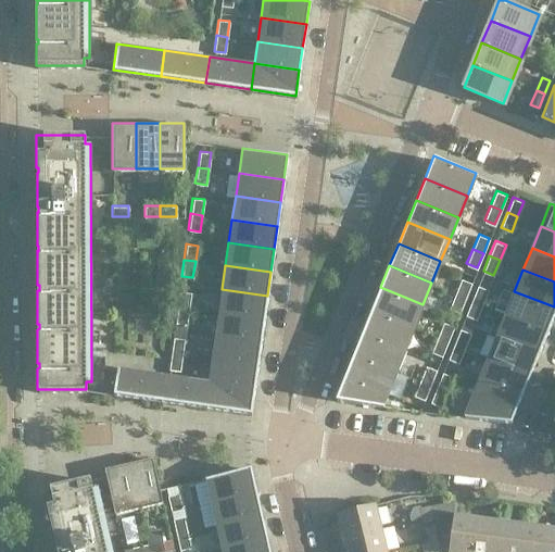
[(461,277),(455,292),(465,297),(471,281),(461,277)]
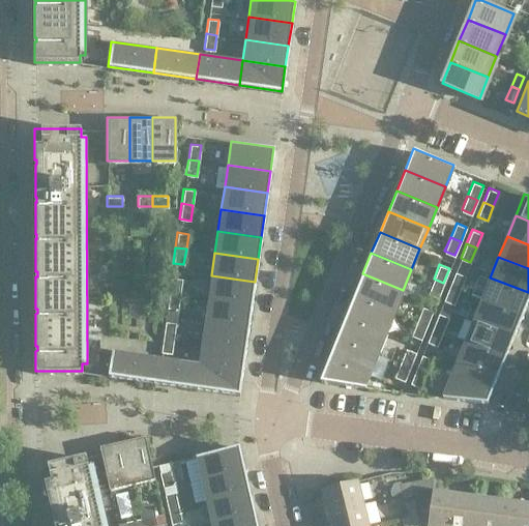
[(456,270),(449,285),(460,289),(465,274),(456,270)]
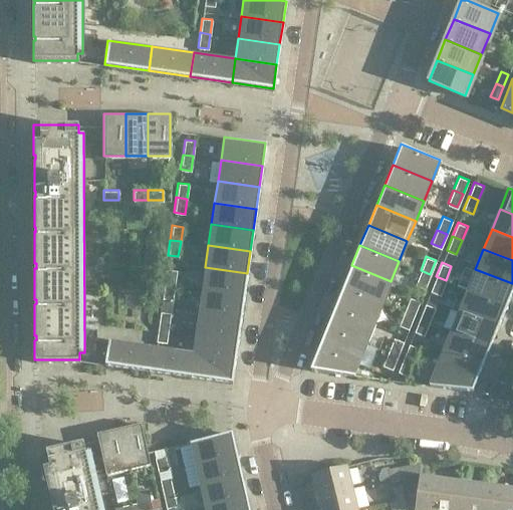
[(351,265),(343,285),(382,301),(391,281),(351,265)]
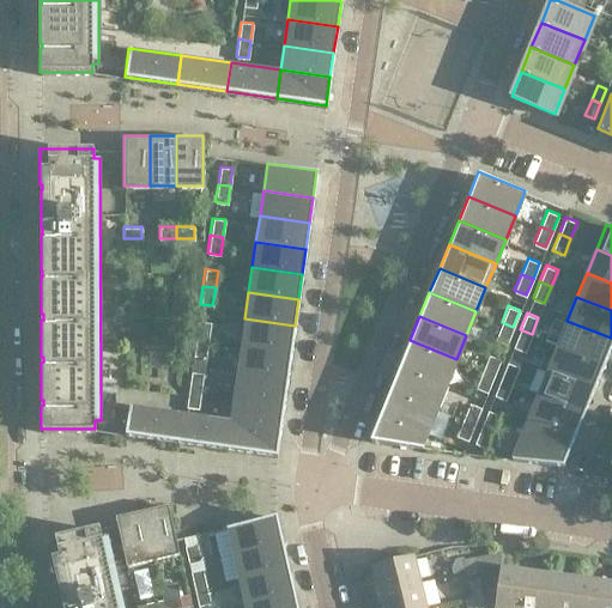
[(244,318),(241,344),(291,351),(295,326),(244,318)]
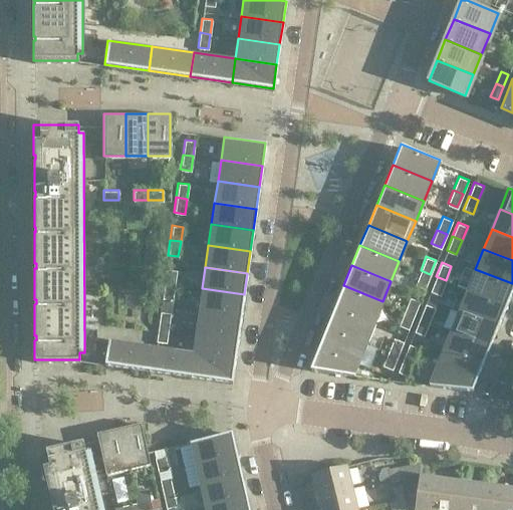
[(166,268),(164,283),(174,284),(176,270),(166,268)]
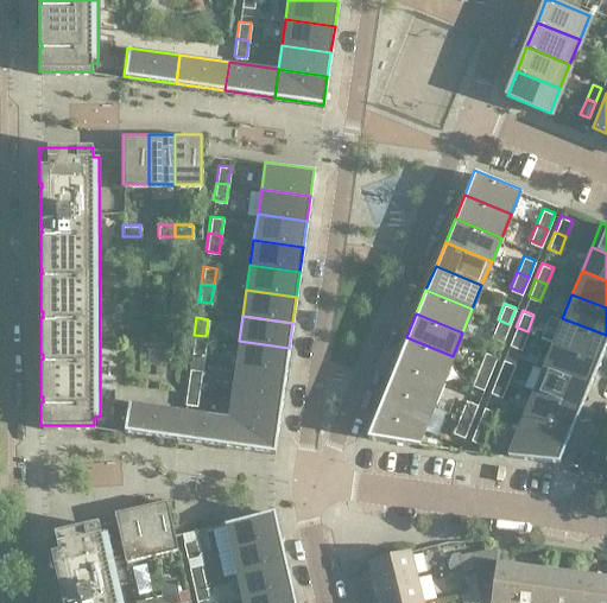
[(606,335),(562,318),(552,342),(599,360),(606,340),(606,335)]
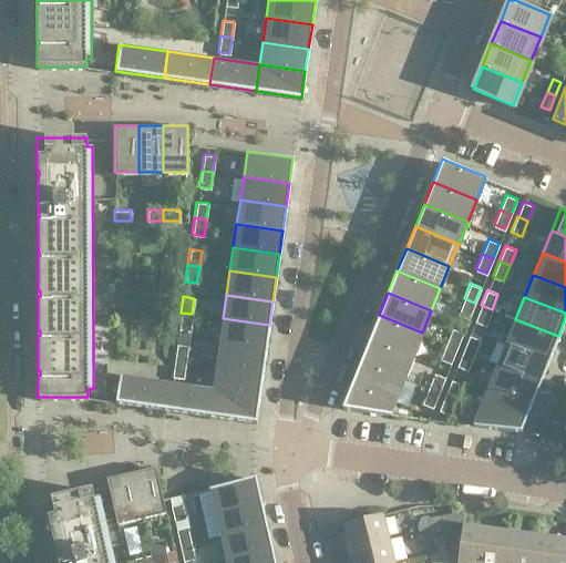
[(474,303),(464,298),(458,314),(469,317),(474,303)]
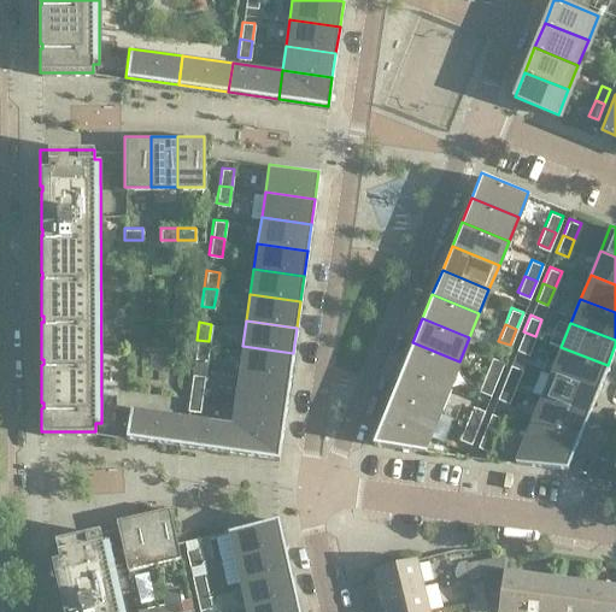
[(523,331),(516,348),(528,353),(535,336),(523,331)]
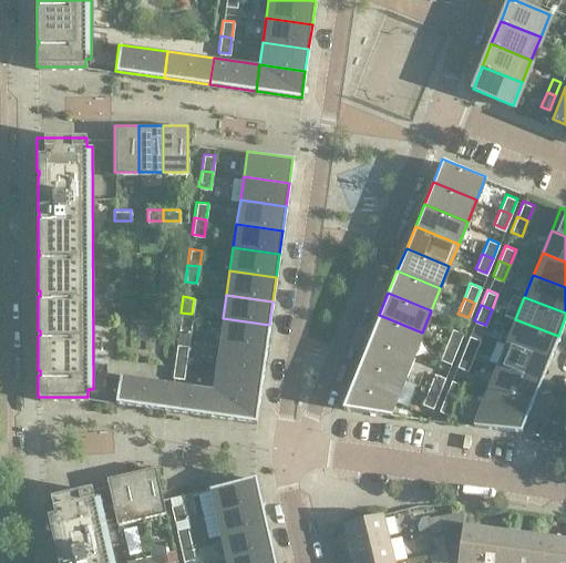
[(181,313),(178,328),(189,330),(192,314),(181,313)]
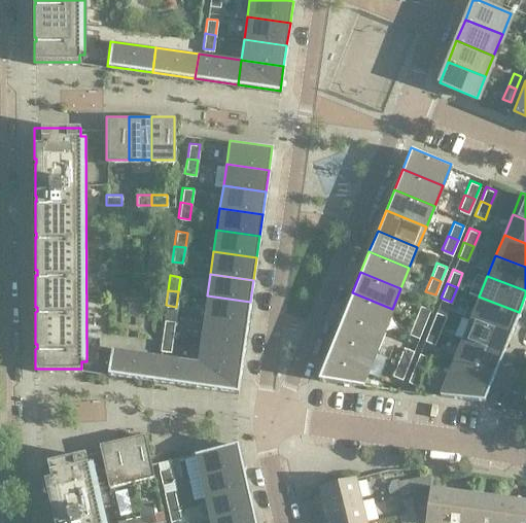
[(352,292),(344,313),(384,329),(392,309),(352,292)]
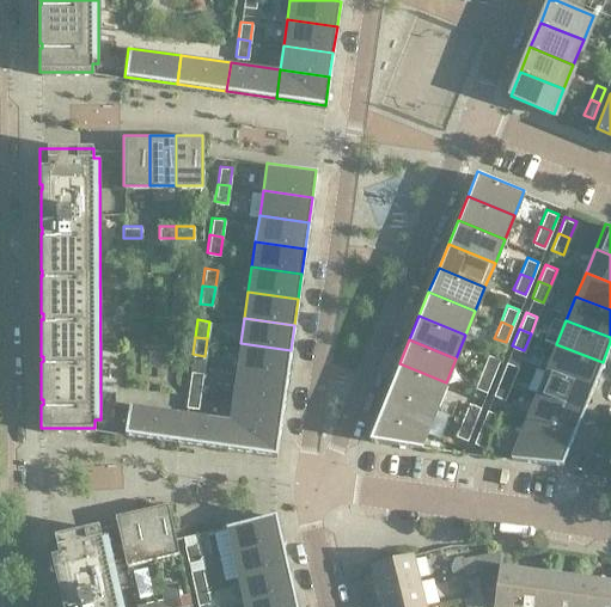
[(240,343),(237,368),(287,375),(291,350),(240,343)]
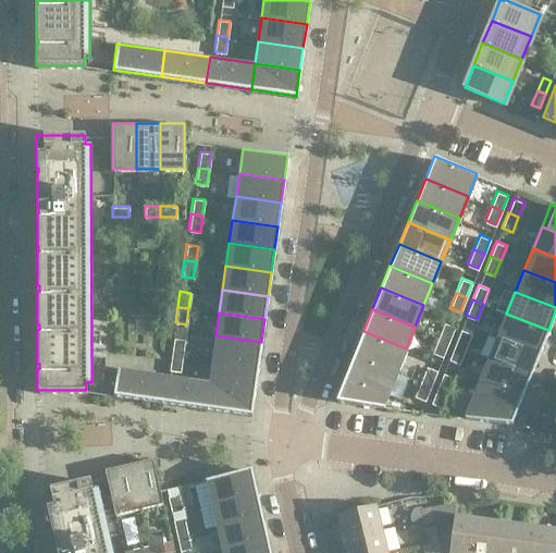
[(506,314),(497,335),(540,352),(548,330),(506,314)]
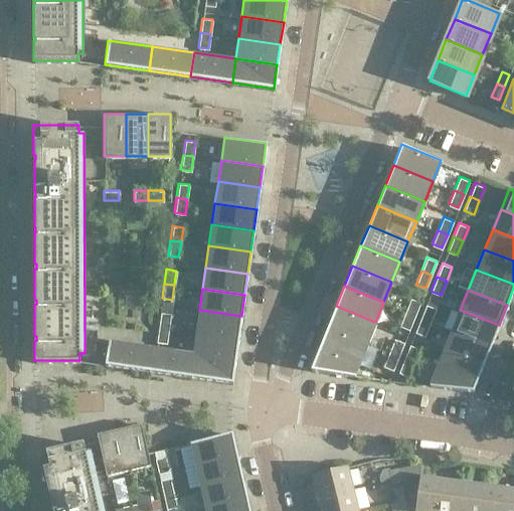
[(410,297),(405,310),(414,315),(420,301),(410,297)]
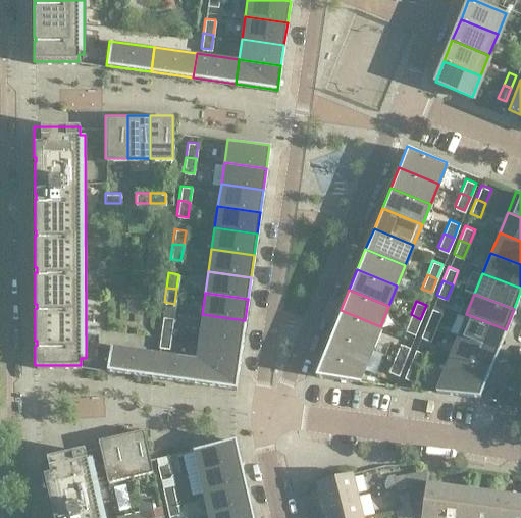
[(431,307),(426,321),(435,325),(441,311),(431,307)]
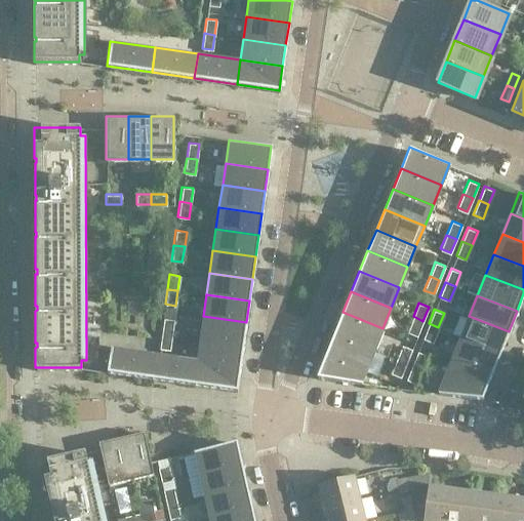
[(343,312),(334,332),(374,349),(383,328),(343,312)]
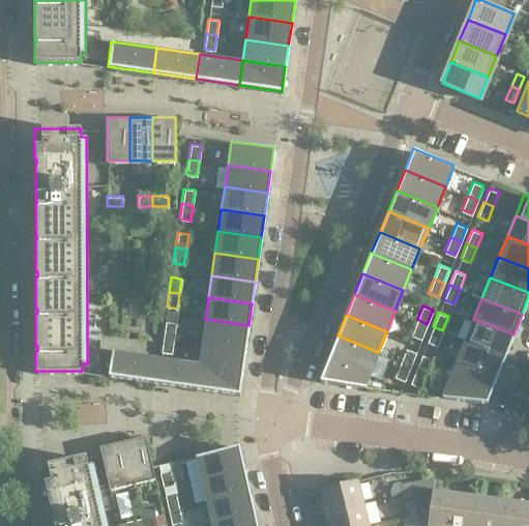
[(205,319),(202,342),(245,348),(248,325),(205,319)]
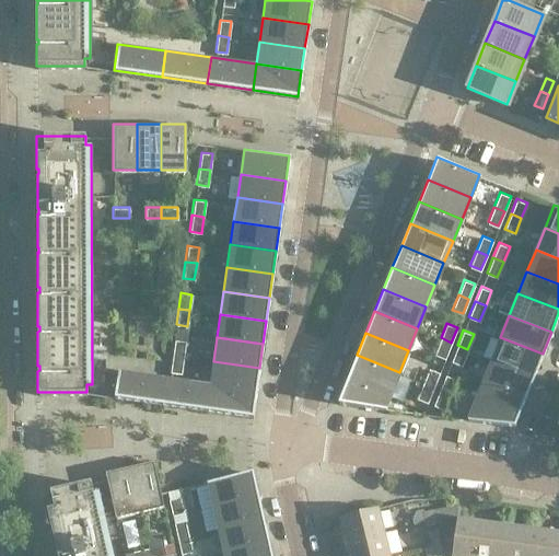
[(451,343),(441,337),(434,352),(445,357),(451,343)]
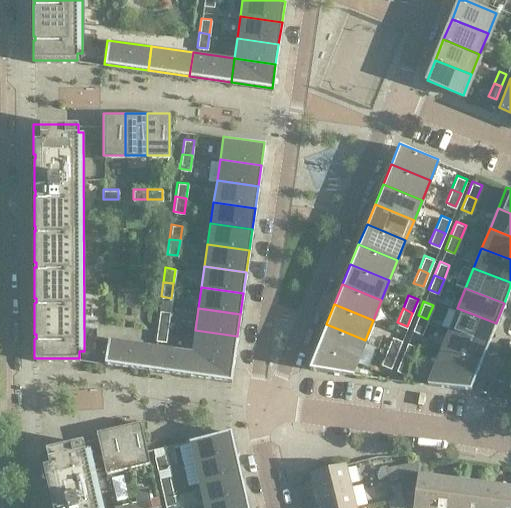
[(457,308),(449,328),(488,343),(496,323),(457,308)]
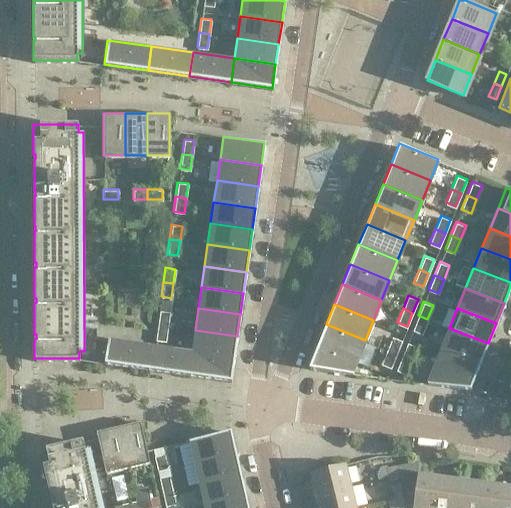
[(159,310),(157,324),(167,326),(169,311),(159,310)]
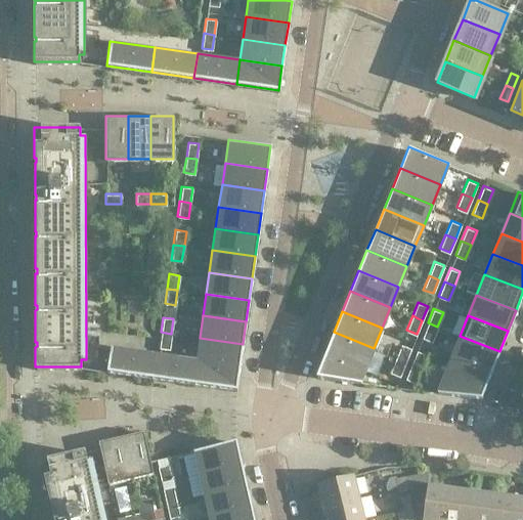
[(428,322),(422,337),(432,341),(437,327),(428,322)]
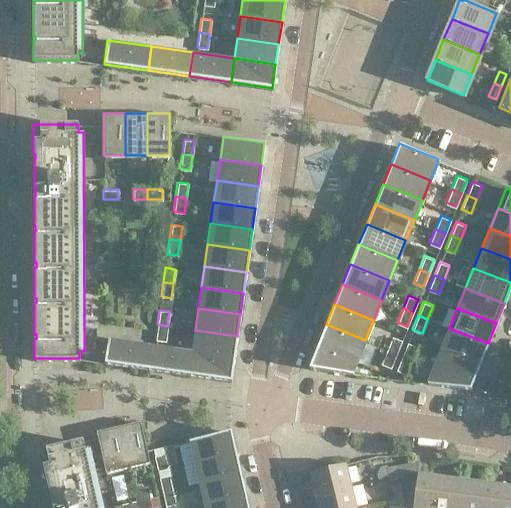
[(157,324),(155,339),(165,341),(167,326),(157,324)]
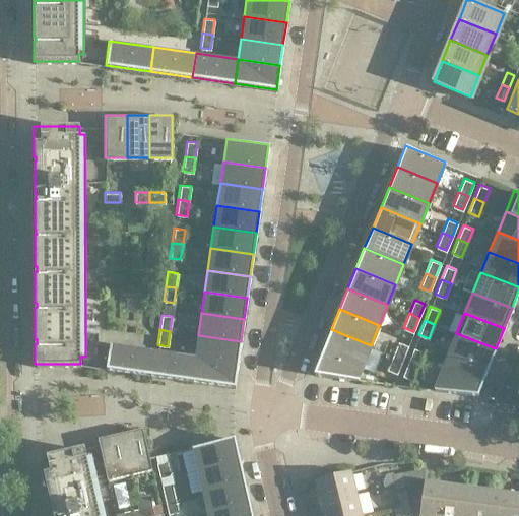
[(331,329),(323,349),(362,366),(371,345),(331,329)]
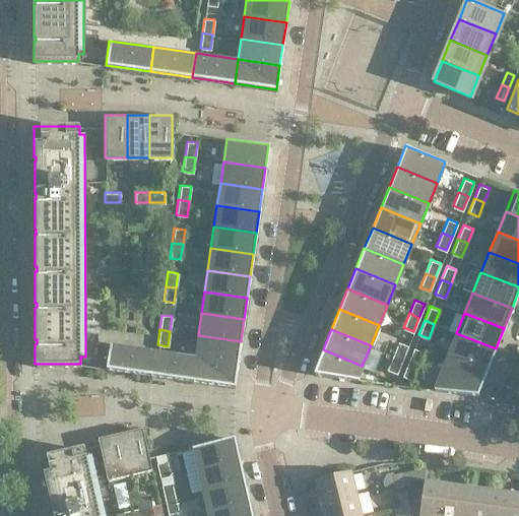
[(456,333),(448,353),(487,369),(496,348),(456,333)]
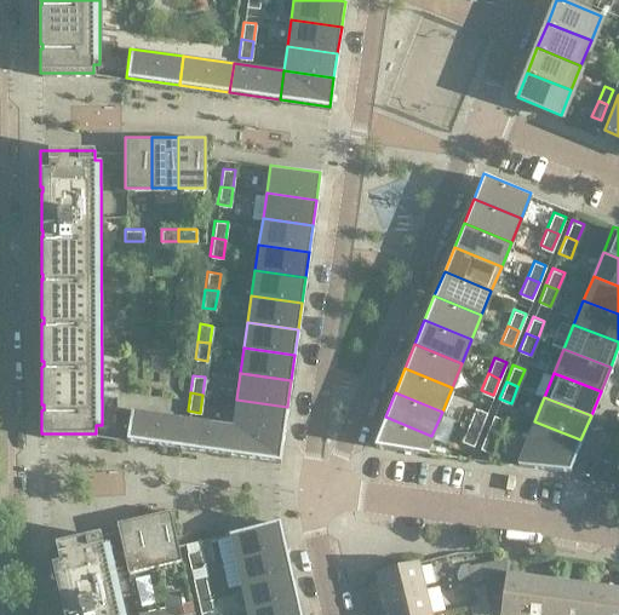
[(236,400),(233,425),(284,432),(287,407),(236,400)]
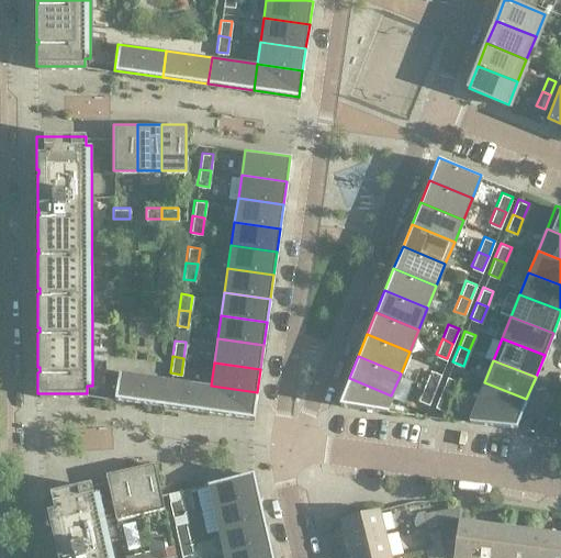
[(430,368),(424,383),(435,388),(440,372),(430,368)]
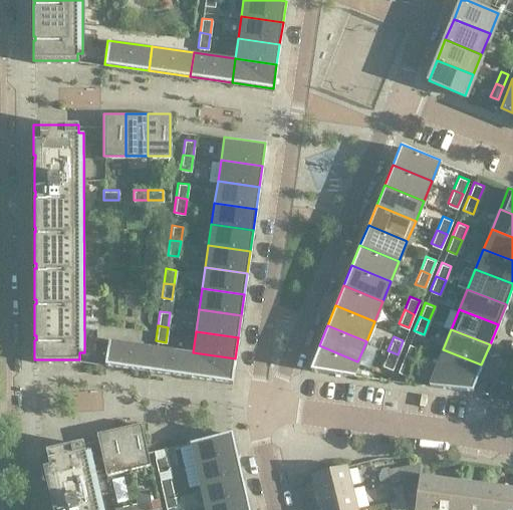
[(104,359),(104,363),(149,369),(152,346),(107,339),(104,359)]
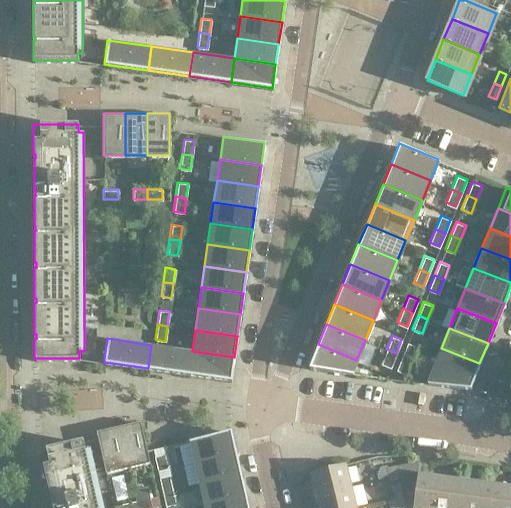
[(407,341),(401,355),(411,359),(417,345),(407,341)]
